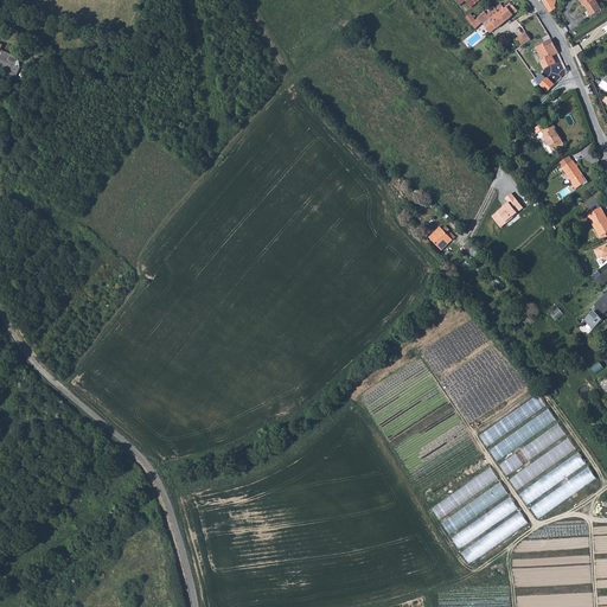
[(479,0),(457,0),(466,11),(479,0)]
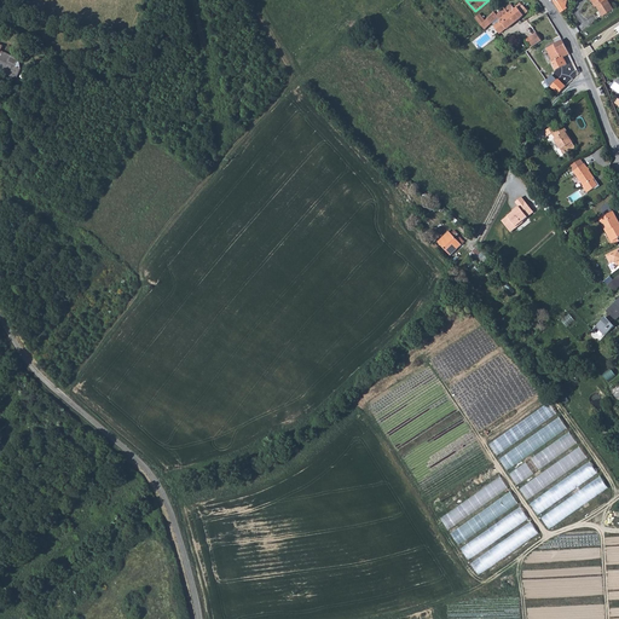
[(520,0),(516,0),(516,1),(518,4),(515,5),(512,0),(507,5),(510,9),(513,7),(519,15),(527,9),(520,0)]
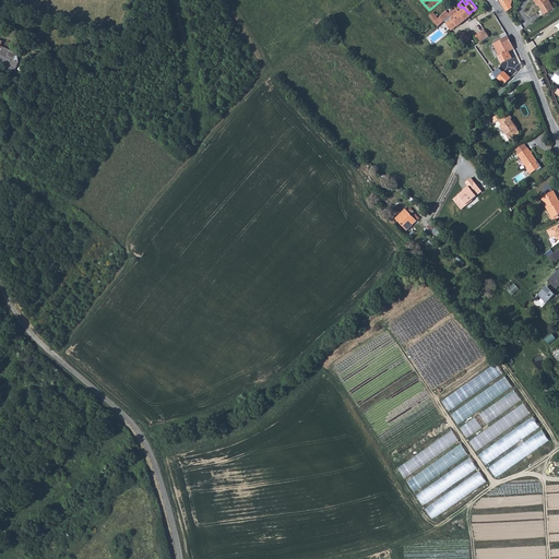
[(535,0),(537,2),(538,2),(545,13),(546,13),(555,8),(549,0),(535,0)]
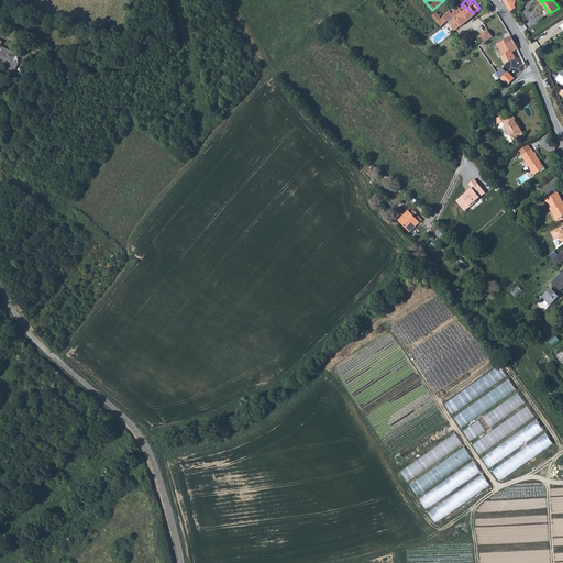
[(461,10),(457,6),(450,11),(449,9),(442,15),(446,21),(448,20),(453,15),(459,23),(460,24),(473,15),(472,13),(466,7),(464,8),(461,10)]
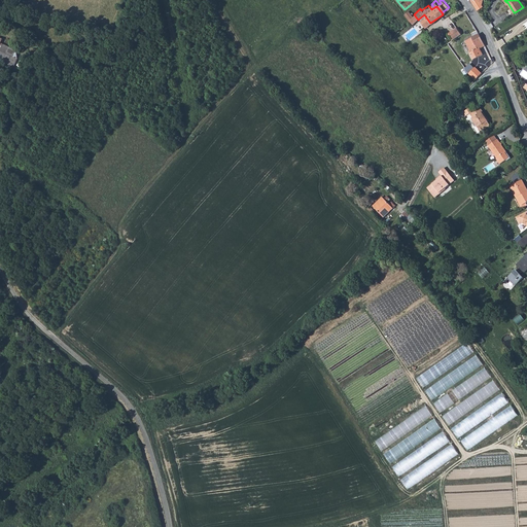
[(413,25),(418,20),(414,14),(413,16),(410,20),(409,21),(413,25)]
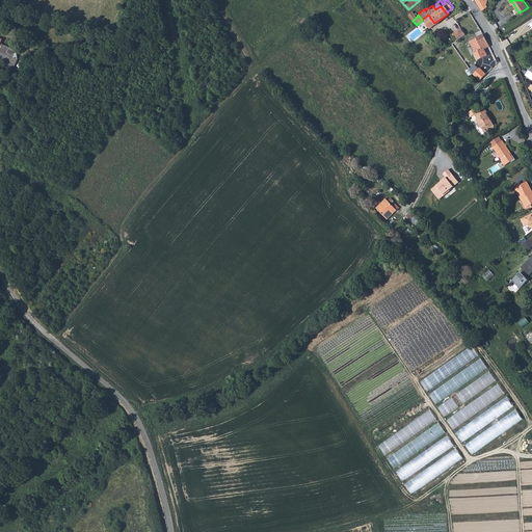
[(429,26),(433,22),(428,15),(423,19),(429,26)]
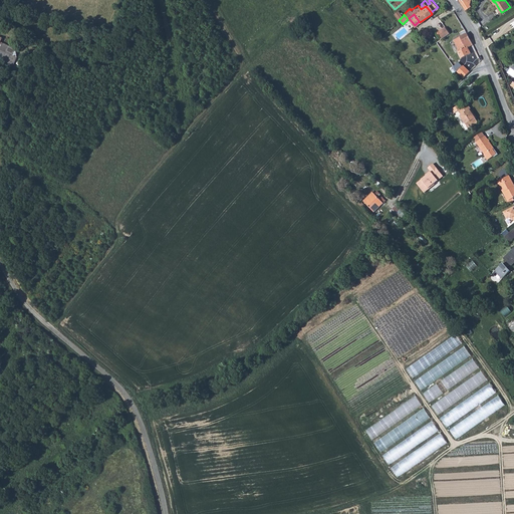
[(447,27),(438,32),(442,39),(451,33),(447,27)]
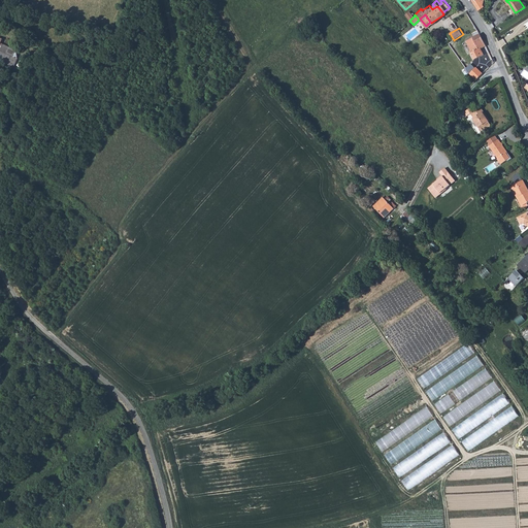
[(479,45),(484,42),(477,32),(464,38),(470,50),(469,51),(472,57),(482,52),(479,45)]
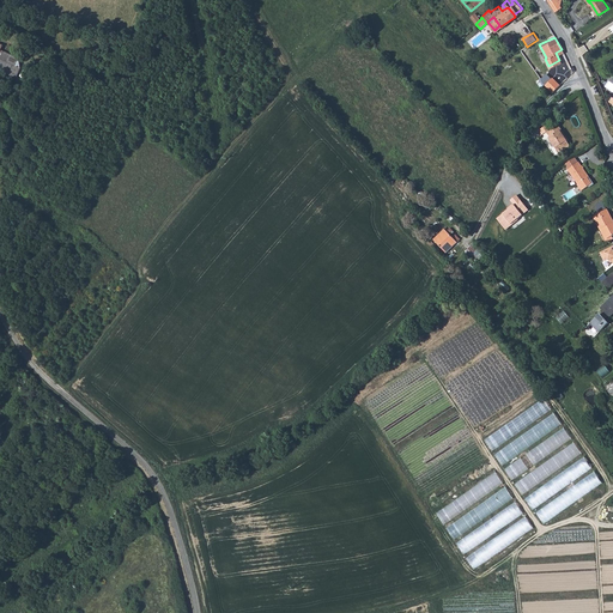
[(20,71),(1,62),(0,62),(0,71),(17,79),(20,71)]
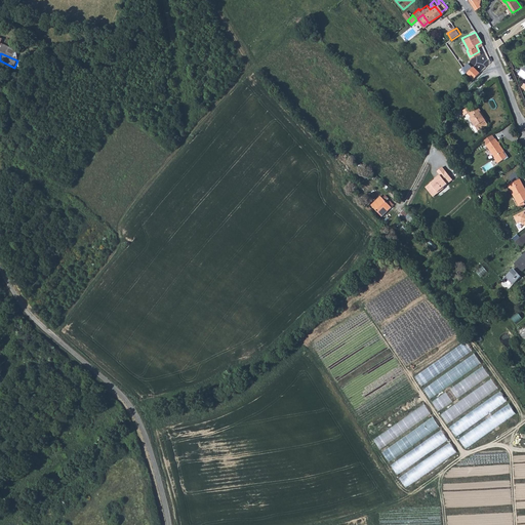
[(478,107),(472,111),(470,108),(462,111),(466,115),(469,113),(472,118),(471,118),(480,131),(488,125),(486,121),(486,120),(481,112),(478,107)]
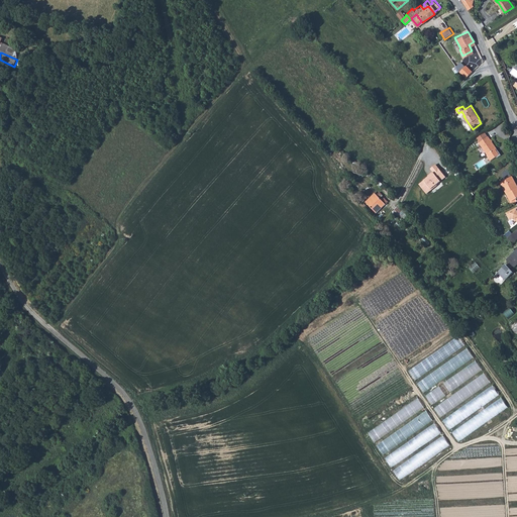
[(476,140),(479,144),(487,138),(484,134),(476,140)]
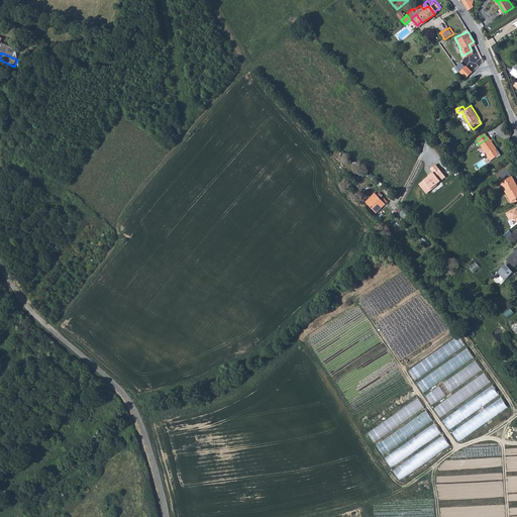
[(479,144),(487,157),(495,150),(496,150),(488,138),(487,138),(479,144)]
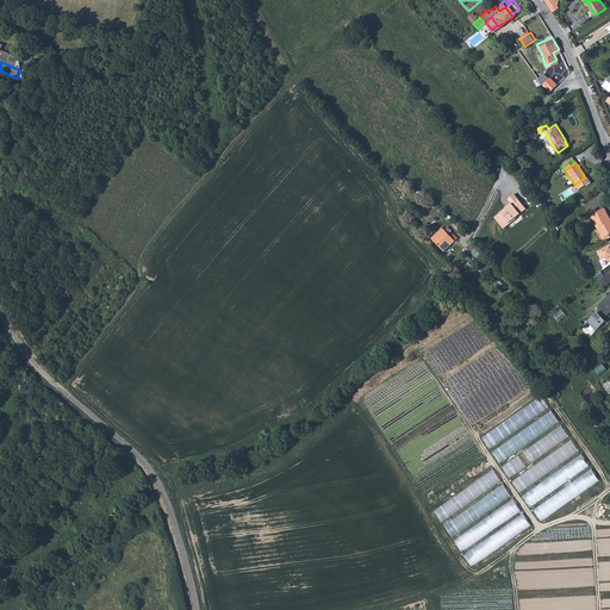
[(586,181),(584,178),(574,185),(574,186),(578,192),(585,186),(586,187),(591,185),(587,180),(586,181)]
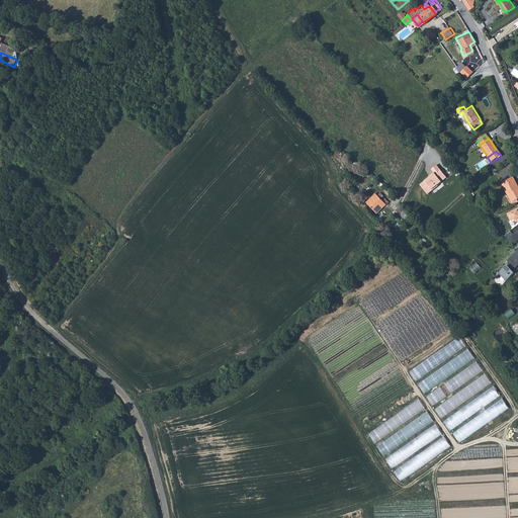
[(485,160),(477,165),(480,169),(488,164),(485,160)]
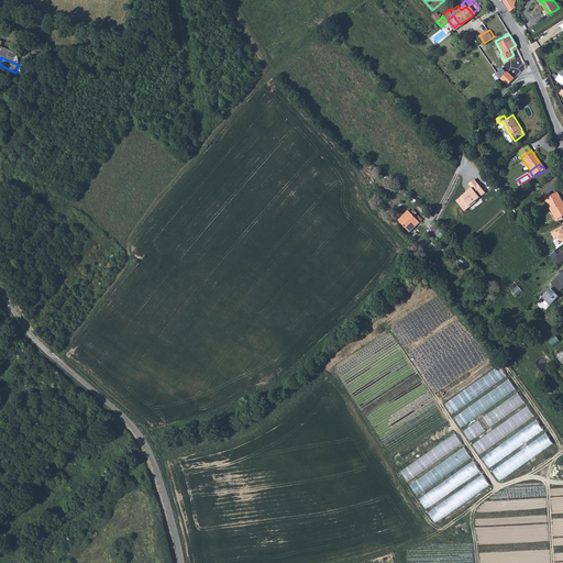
[(461,197),(455,200),(464,211),(476,202),(475,201),(485,192),(474,178),(467,184),(471,187),(465,191),(465,192),(460,196),(461,197)]
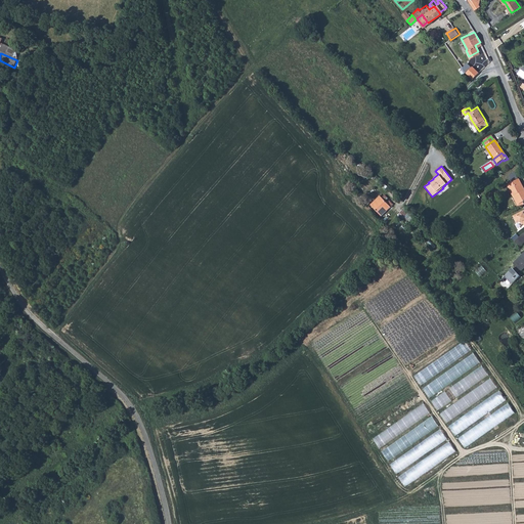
[(510,175),(513,181),(519,179),(517,172),(510,175)]
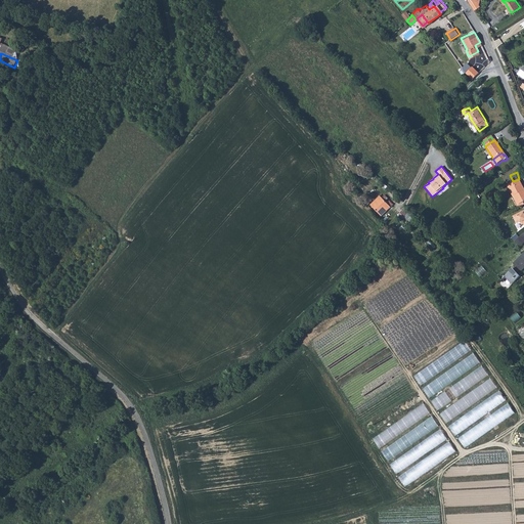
[(523,187),(519,179),(508,185),(510,189),(512,188),(521,204),(523,202),(523,187)]
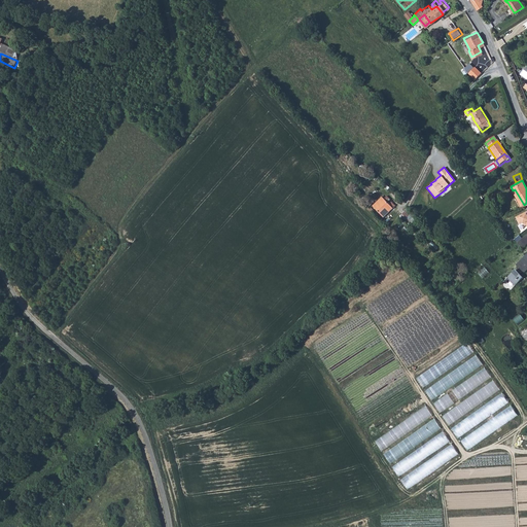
[(526,203),(524,205),(515,189),(513,190),(523,208),(526,205),(526,203)]
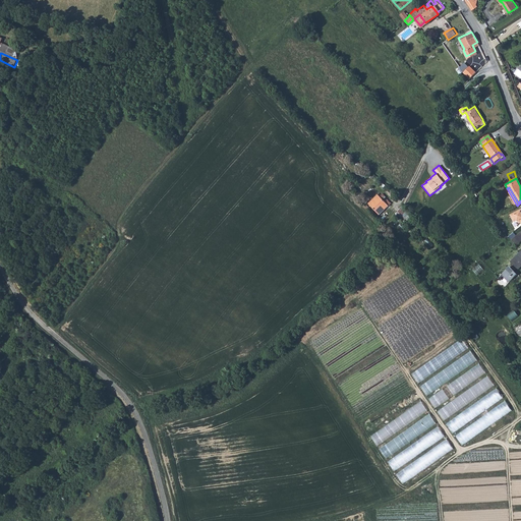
[(377,193),(366,201),(378,213),(390,203),(385,196),(382,198),(377,193)]
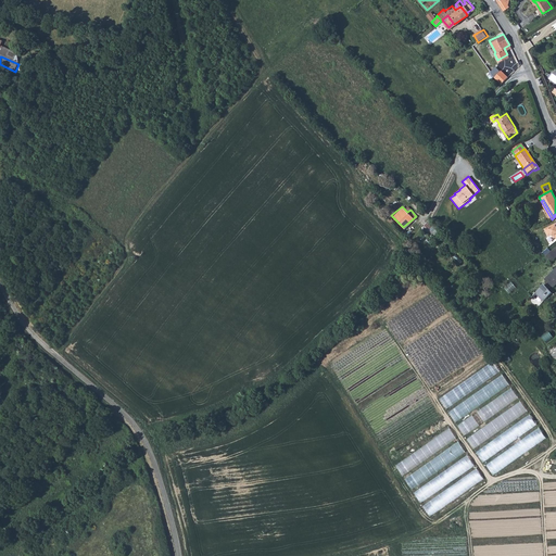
[(555,248),(546,255),(551,261),(555,256),(555,248)]
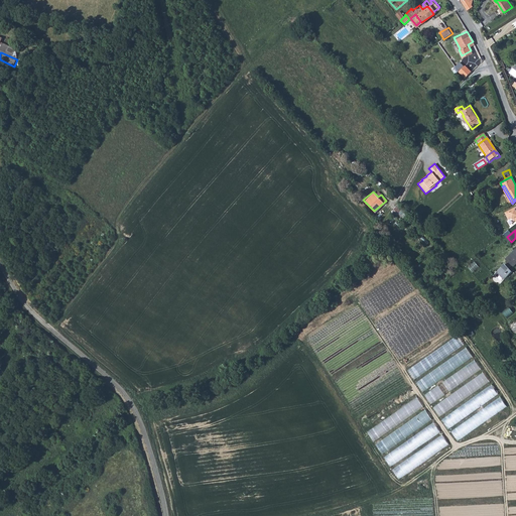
[(515,249),(507,259),(510,262),(507,264),(505,263),(498,270),(506,278),(513,271),(510,268),(513,265),(513,266),(515,263),(515,249)]
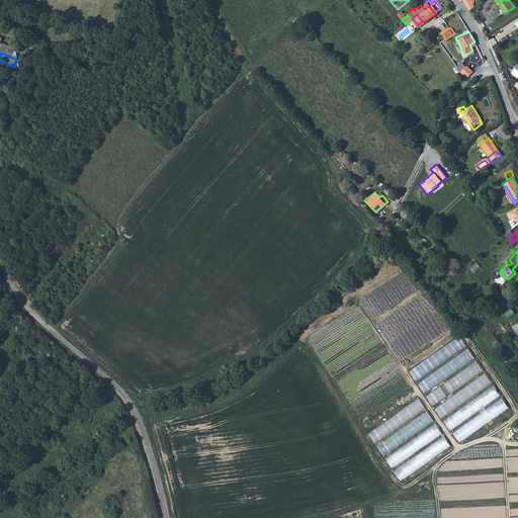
[(477,263),(471,268),(476,273),(482,268),(477,263)]
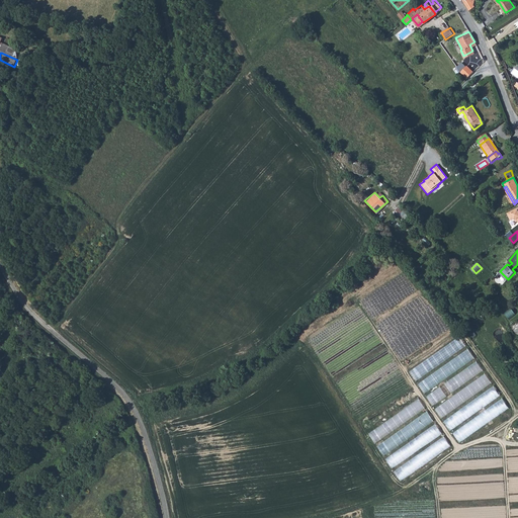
[(454,333),(403,365),(409,374),(460,343),(454,333)]
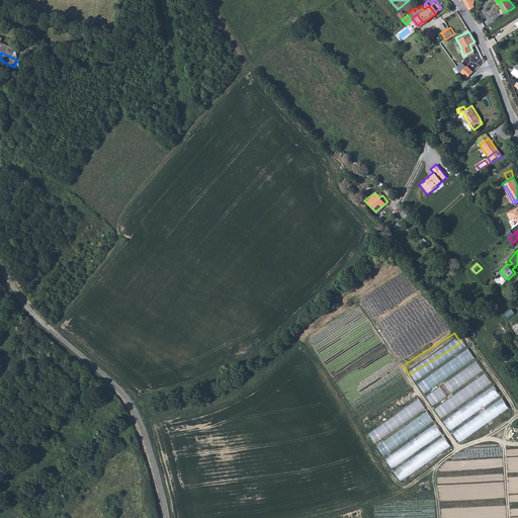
[(461,345),(410,377),(416,387),(467,355),(461,345)]
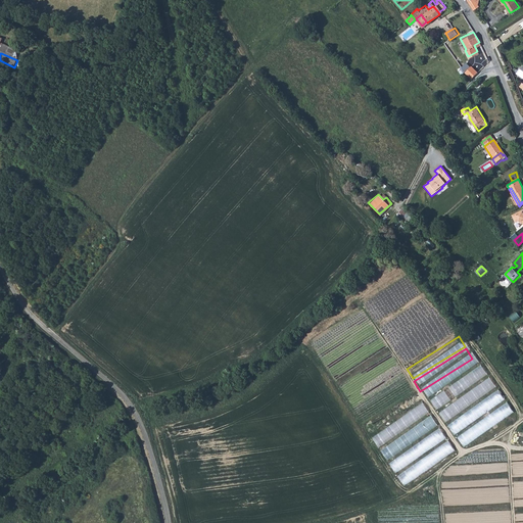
[(474,362),(422,393),(428,403),(480,371),(474,362)]
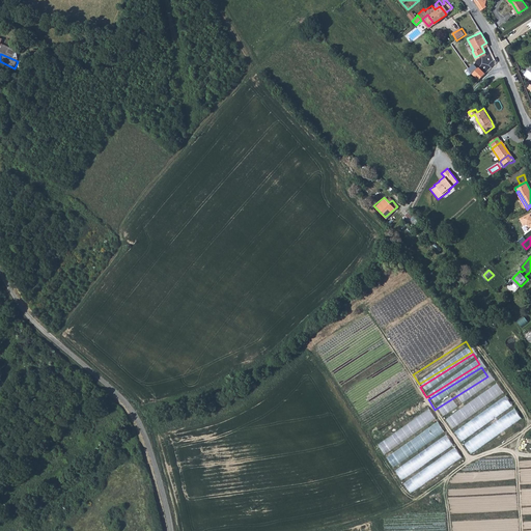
[(490,380),(436,413),(442,422),(495,390),(490,380)]
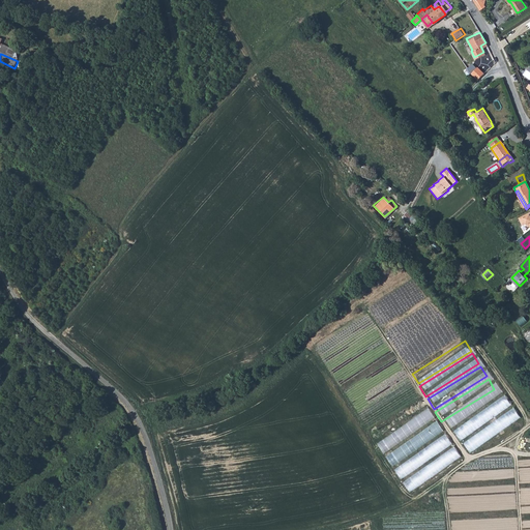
[(496,391),(443,424),(449,435),(502,402),(496,391)]
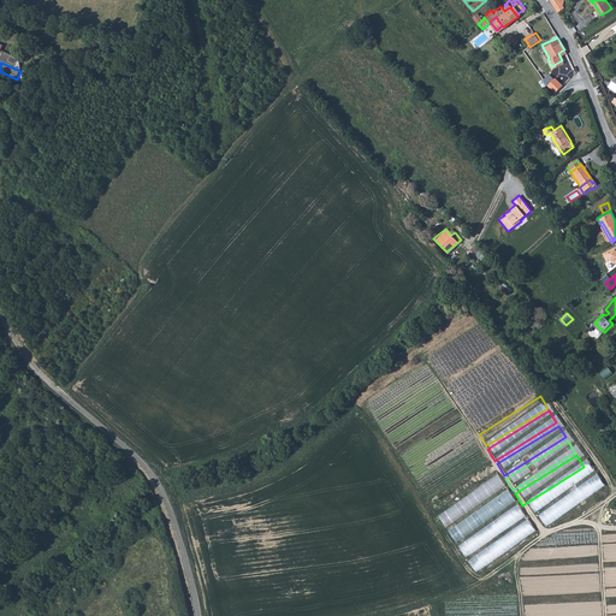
[(586,471),(525,508),(532,520),(593,481),(586,471)]
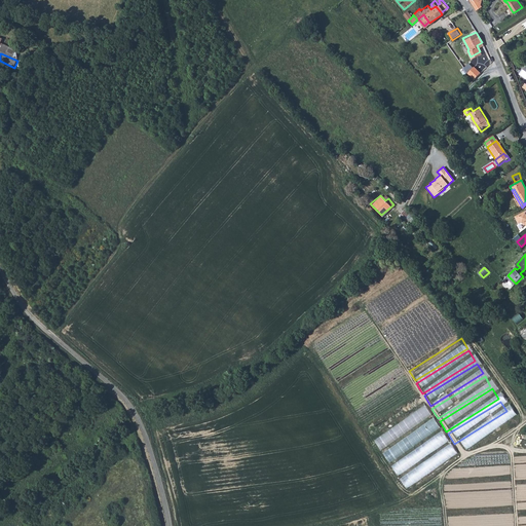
[(426,405),(375,440),(382,450),(434,415),(426,405)]
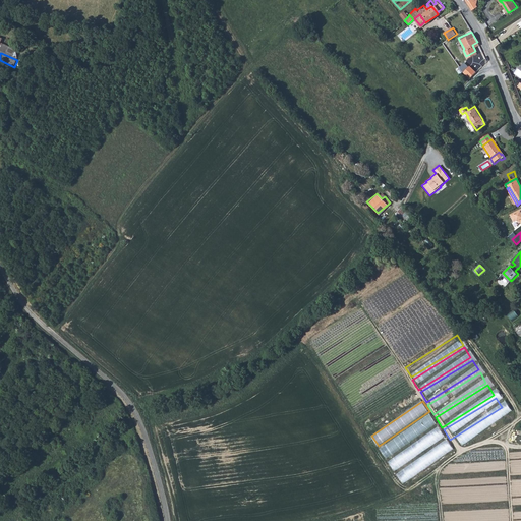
[(387,458),(438,424),(430,414),(380,448),(387,458)]
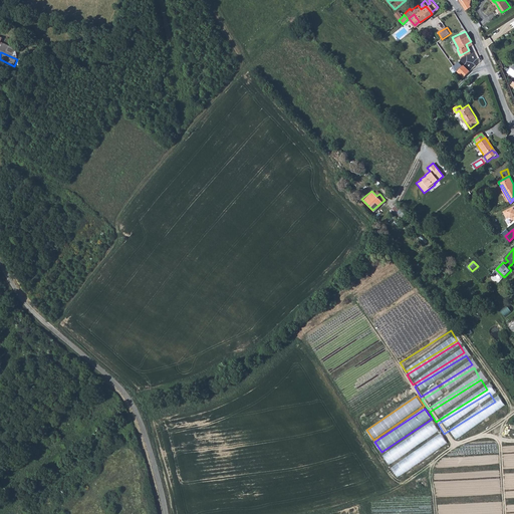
[(434,421),(382,454),(390,464),(440,431),(434,421)]
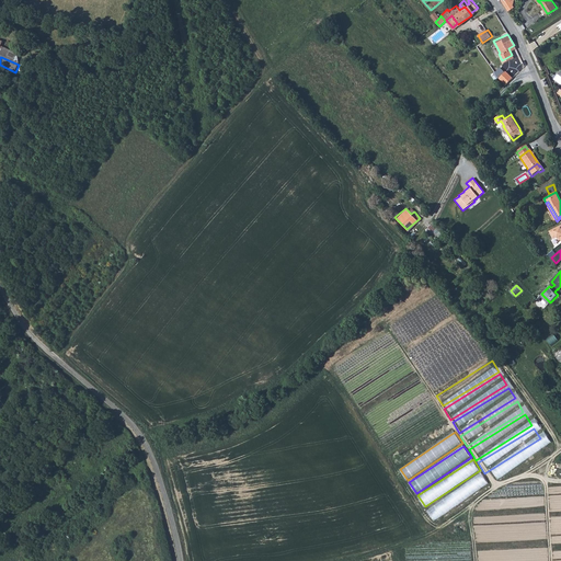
[(482,473),(427,510),(435,521),(490,484),(482,473)]
